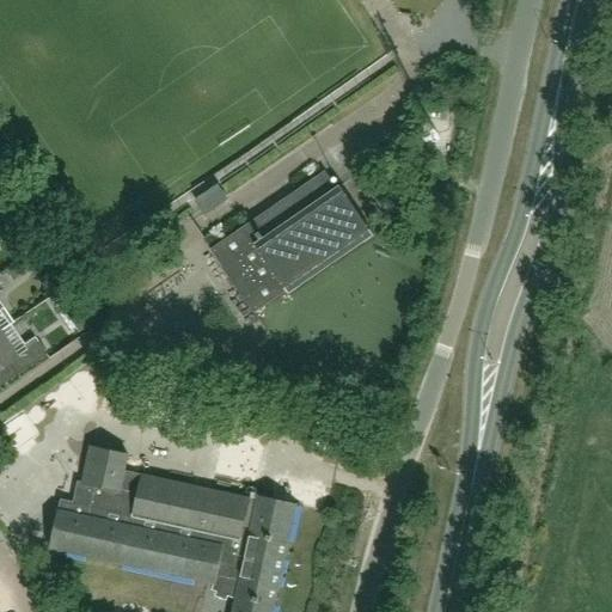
[(286,297),(372,237),(337,185),(336,187),(325,172),(210,251),(254,314),(285,293),(286,297)]
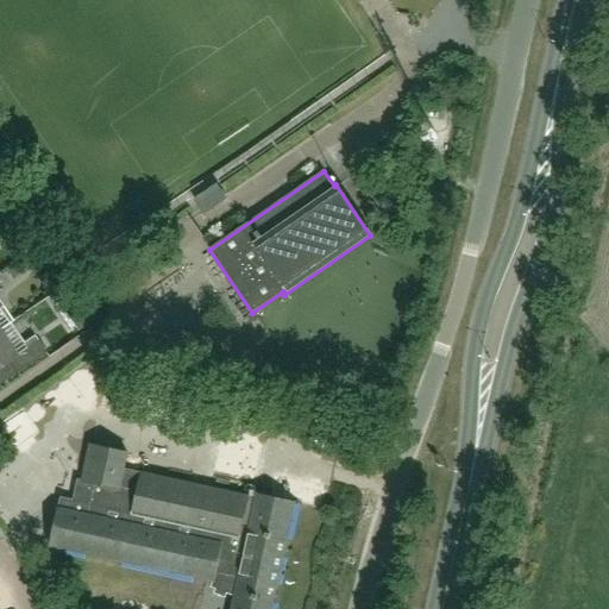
[(201,207),(208,202),(203,196),(196,201),(201,207)]
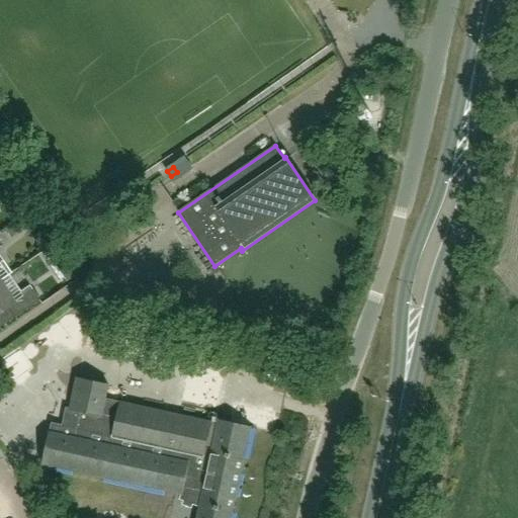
[(74,278),(74,277),(56,250),(47,256),(58,272),(59,272),(66,283),(74,278)]
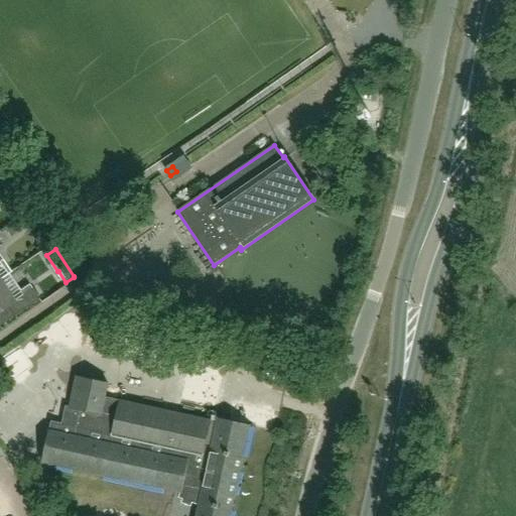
[(0,281),(0,310),(7,306),(14,316),(38,299),(31,289),(13,301),(0,281)]
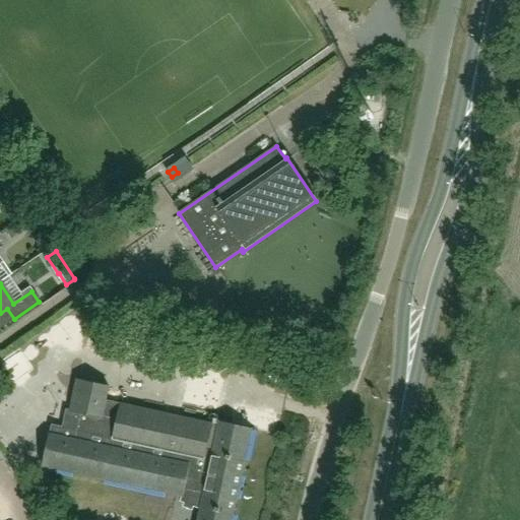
[(4,367),(14,384),(38,369),(27,352),(4,367)]
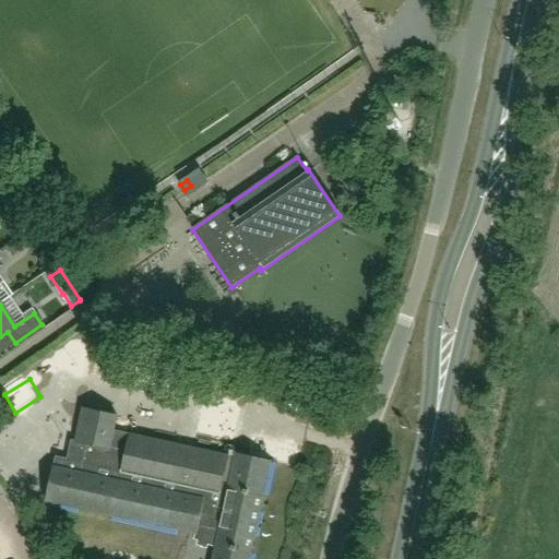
[(175,444),(153,439),(114,430),(117,416),(82,408),(75,441),(71,440),(67,459),(56,456),(54,467),(52,468),(45,500),(194,534),(193,539),(216,547),(213,558),(249,558),(271,461),(237,453),(236,458),(193,448),(192,454),(173,450),(175,444)]
